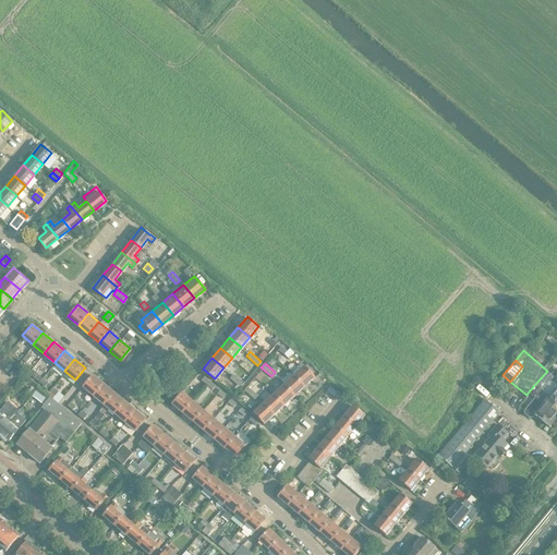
[(293,374),(304,385),(314,375),(304,364),(293,374)]
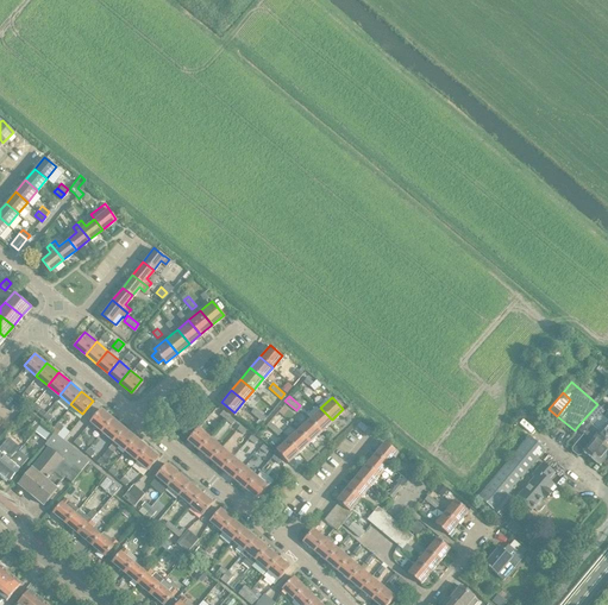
[(607,417),(607,420),(600,414),(603,409),(597,404),(585,417),(591,423),(588,427),(607,443),(607,417)]
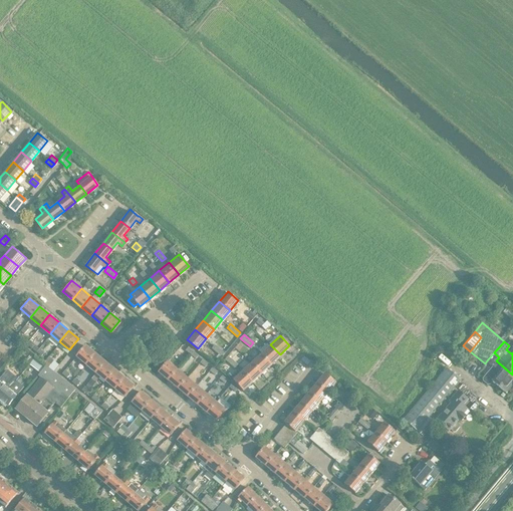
[(85,363),(94,352),(84,343),(75,354),(85,363)]
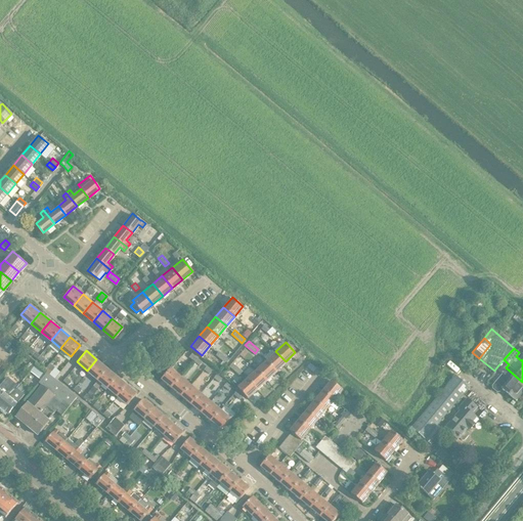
[(225,361),(228,358),(218,350),(215,353),(225,361)]
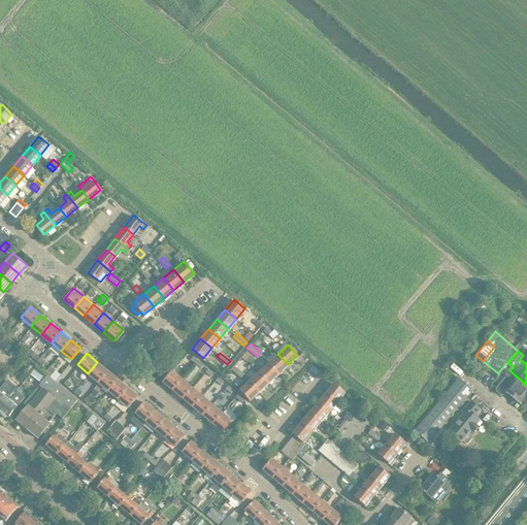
[(268,363),(278,373),(288,364),(277,354),(268,363)]
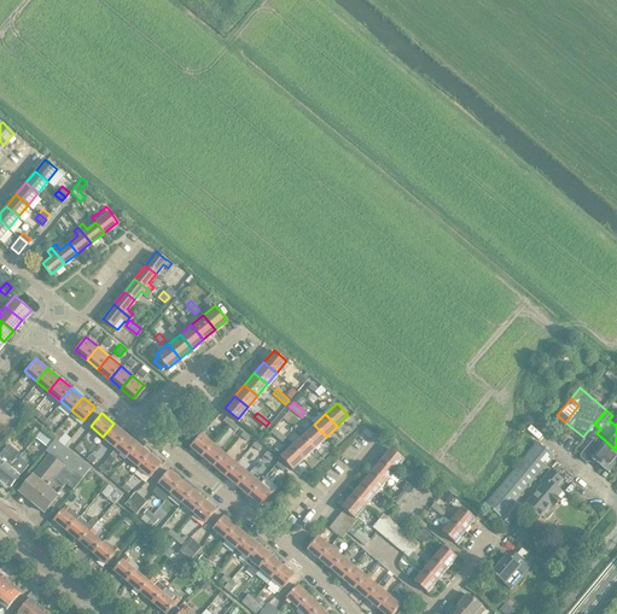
[(50,426),(52,422),(46,416),(42,421),(50,426)]
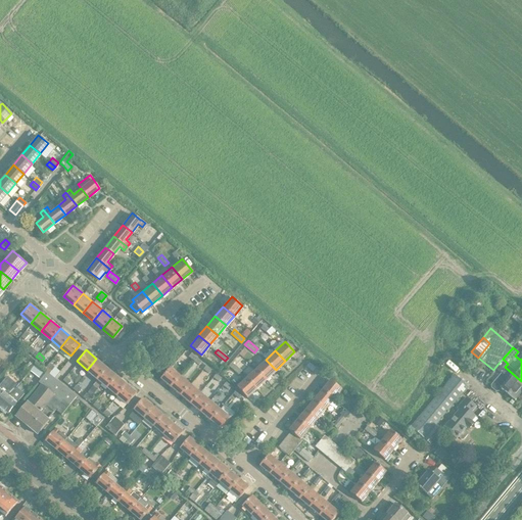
[(463,364),(469,368),(475,361),(469,356),(463,364)]
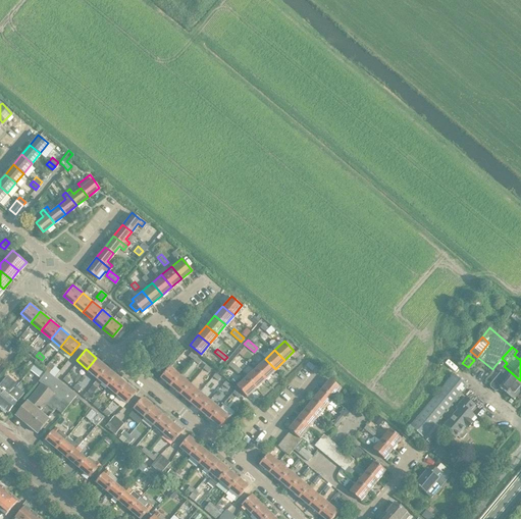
[(23,365),(29,369),(35,361),(31,357),(23,365)]
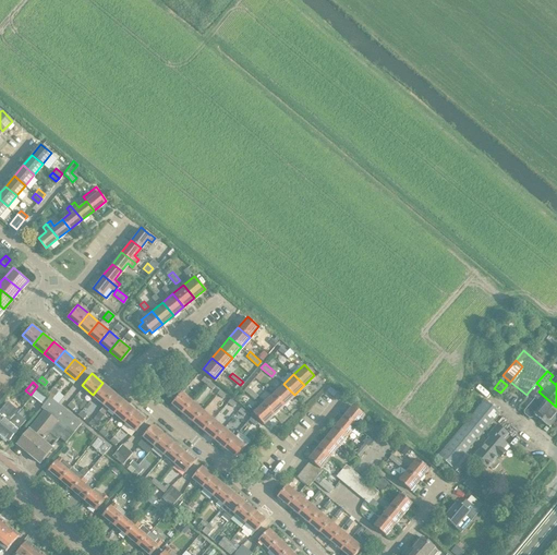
[(103,383),(93,395),(104,403),(113,391),(103,383)]
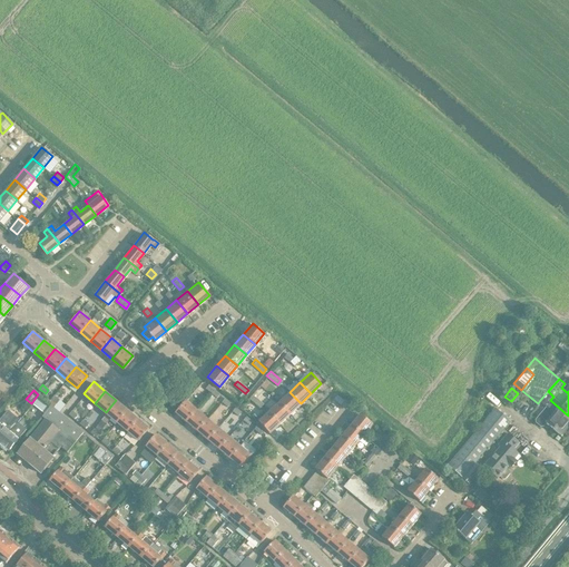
[(561,433),(568,424),(568,416),(550,400),(553,397),(548,391),(540,400),(545,404),(535,417),(535,420),(539,424),(542,424),(546,421),(561,433)]
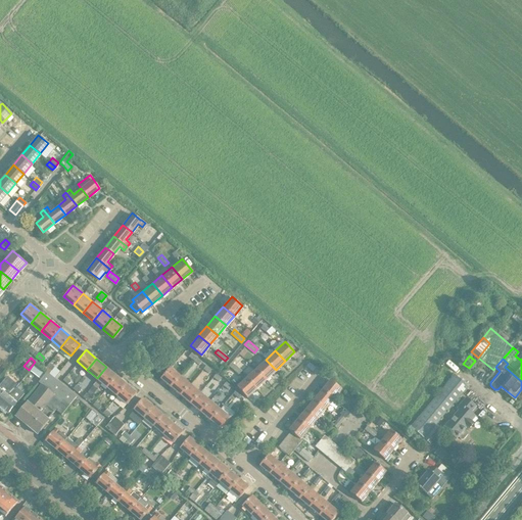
[(256,368),(266,378),(276,370),(266,360),(256,368)]
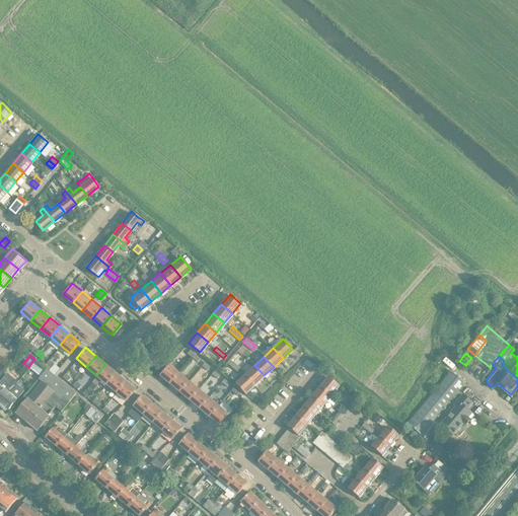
[(43,365),(46,368),(48,369),(54,362),(49,358),(43,365)]
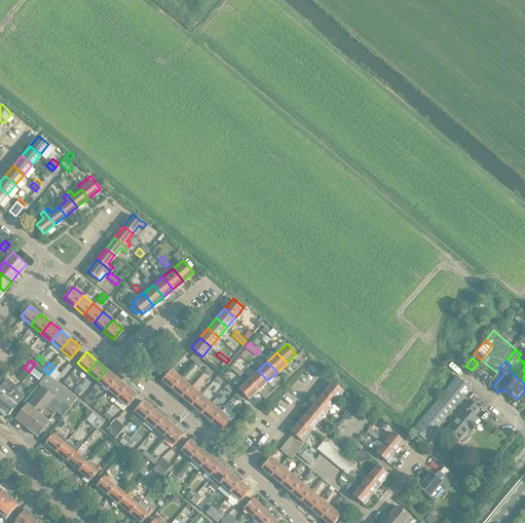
[(239,374),(242,371),(232,363),(229,366),(239,374)]
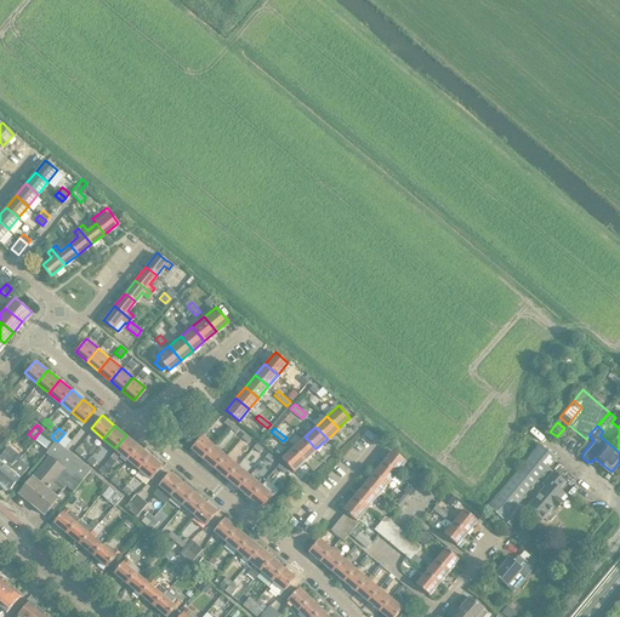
[(244,432),(240,435),(246,441),(250,436),(244,432)]
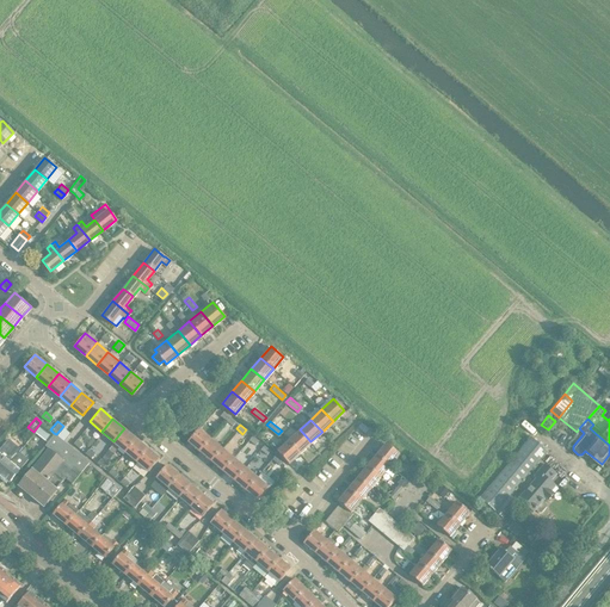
[(125,451),(136,438),(124,428),(114,441),(108,447),(112,452),(118,445),(125,451)]
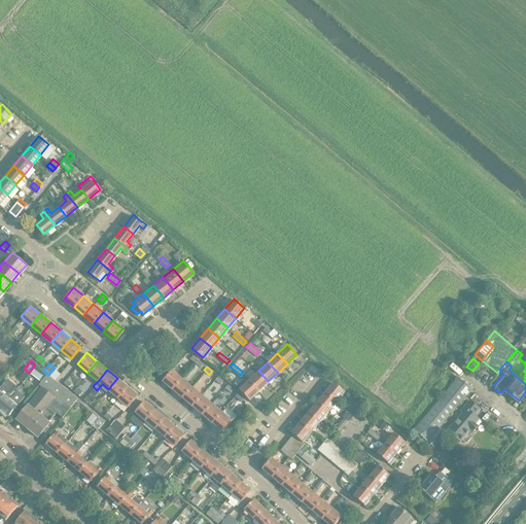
[(172,389),(181,378),(171,370),(162,381),(172,389)]
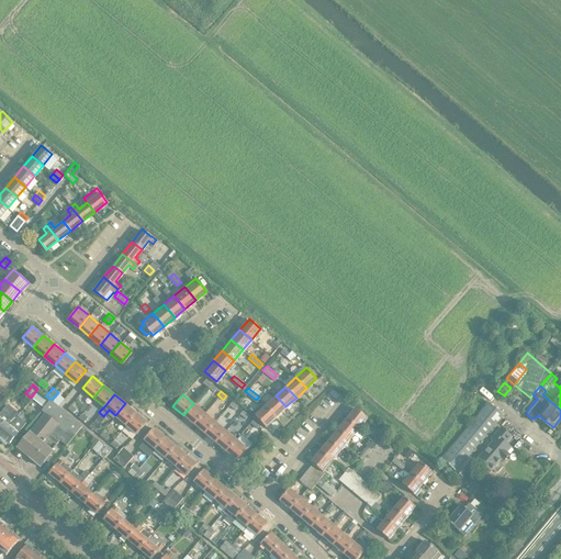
[(266,405),(276,416),(285,406),(276,395),(266,405)]
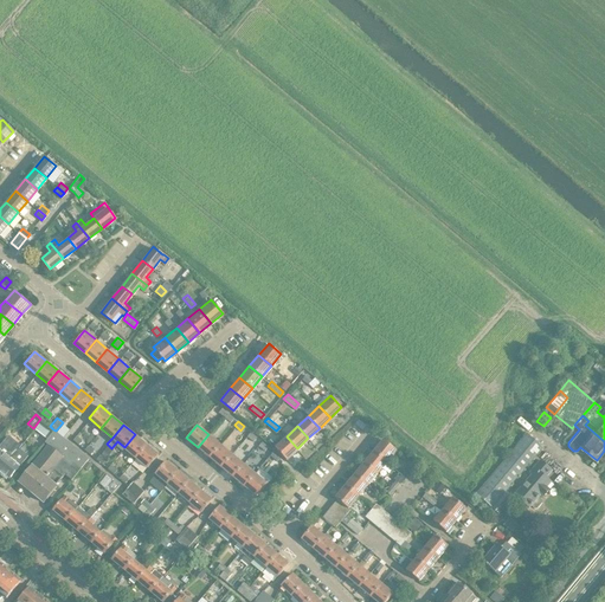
[(73,446),(56,431),(53,429),(44,440),(47,444),(18,479),(43,500),(56,485),(55,484),(64,472),(71,477),(88,457),(73,446)]
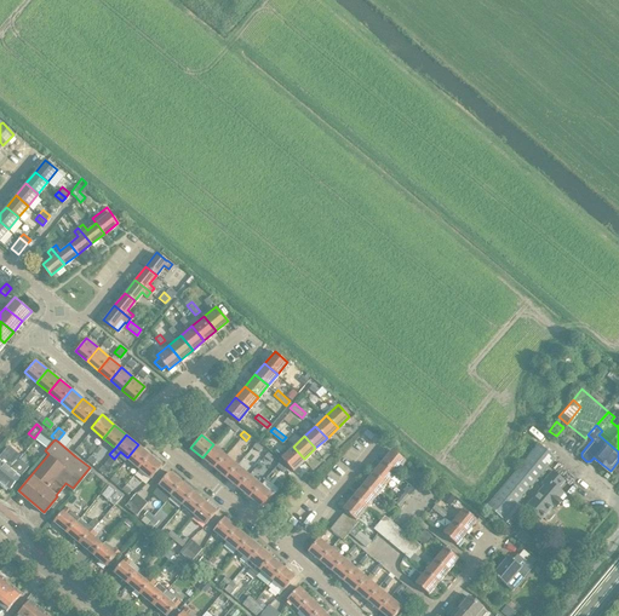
[(256,441),(252,444),(258,450),(262,445),(256,441)]
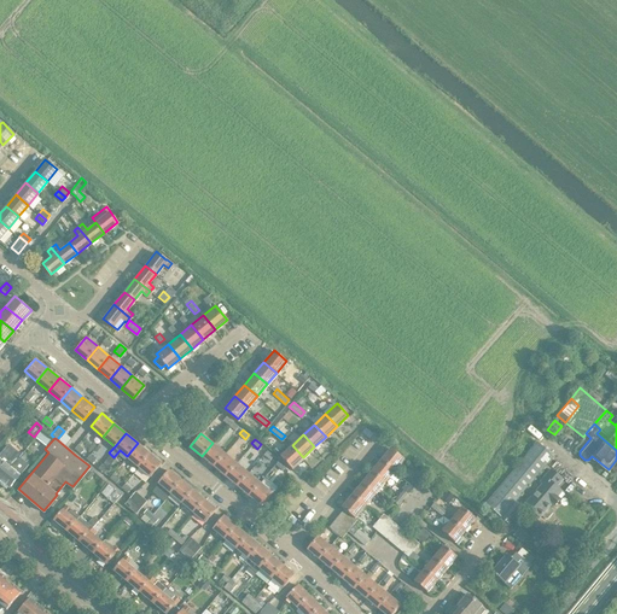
[(507,520),(521,504),(514,498),(552,454),(535,440),(484,501),(507,520)]
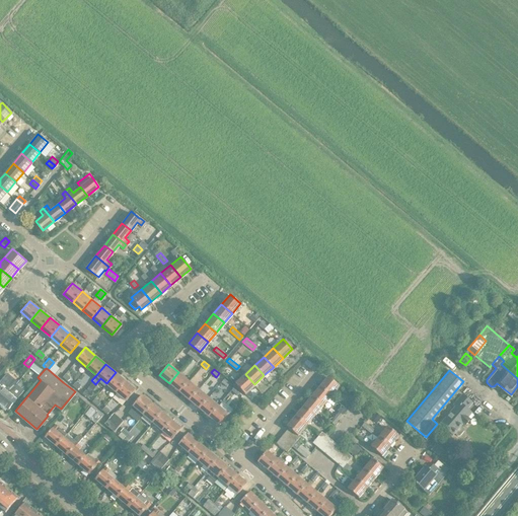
[(15,382),(17,380),(6,371),(0,379),(0,400),(15,382)]
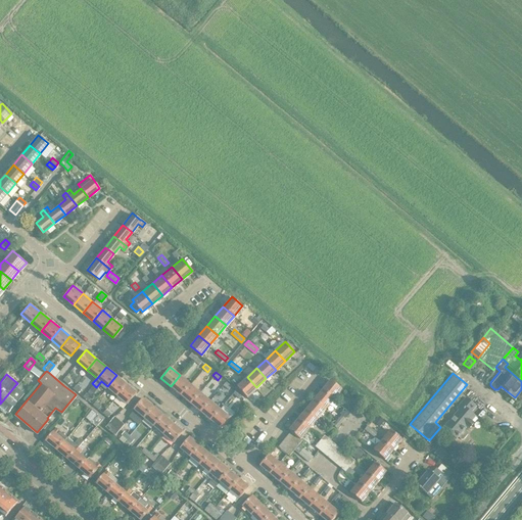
[(116,394),(126,383),(116,375),(107,386),(116,394)]
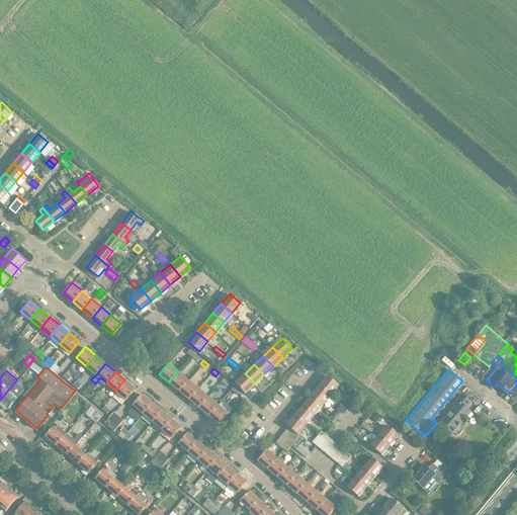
[(178,371),(169,382),(179,391),(188,379),(178,371)]
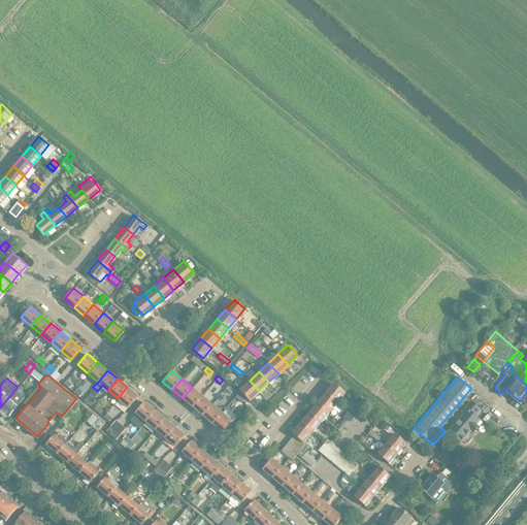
[(259,391),(250,381),(239,390),(250,400),(259,391)]
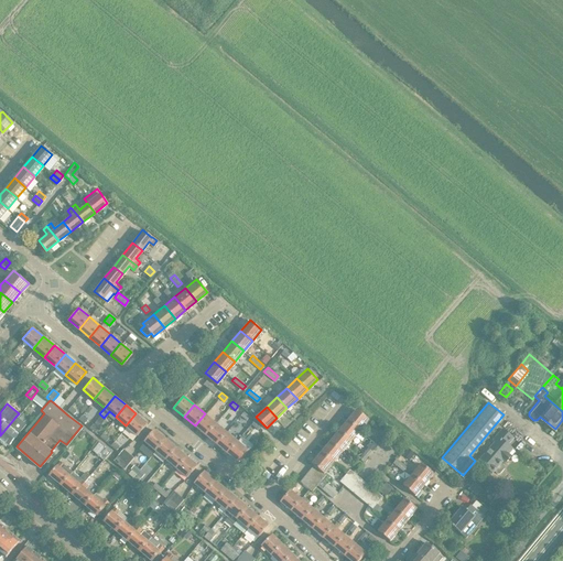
[(347,419),(359,429),(368,418),(356,408),(347,419)]
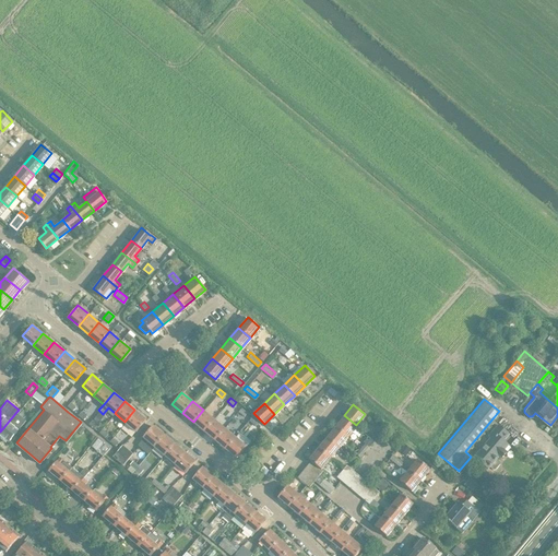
[(86,415),(78,407),(74,412),(83,418),(86,415)]
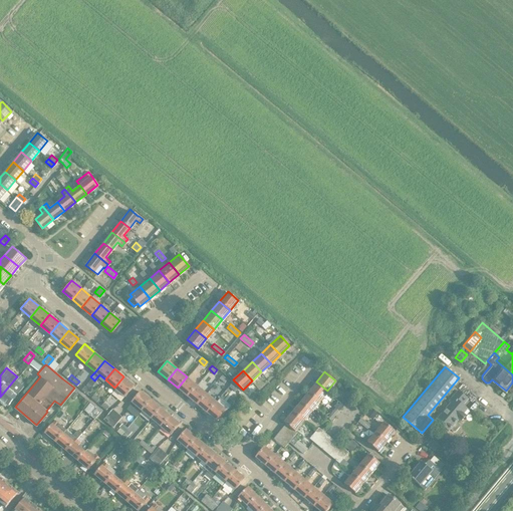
[(123,376),(114,388),(124,396),(134,385),(123,376)]
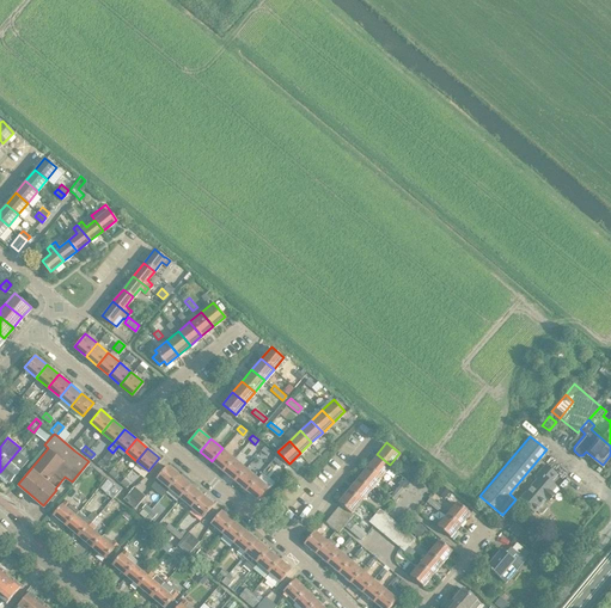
[(222,448),(212,461),(222,471),(233,458),(222,448)]
